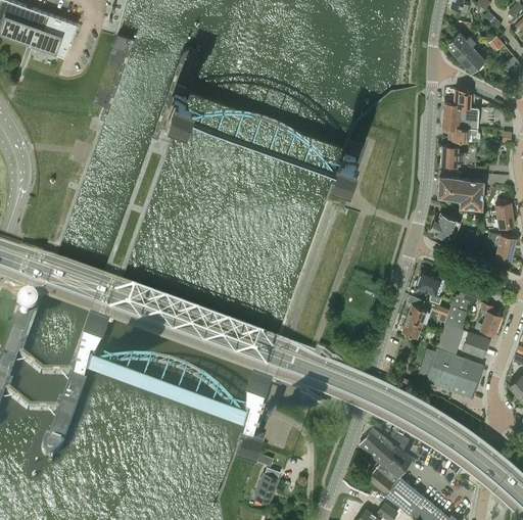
[(0,0),(0,35),(65,59),(78,26),(5,0),(0,0)]
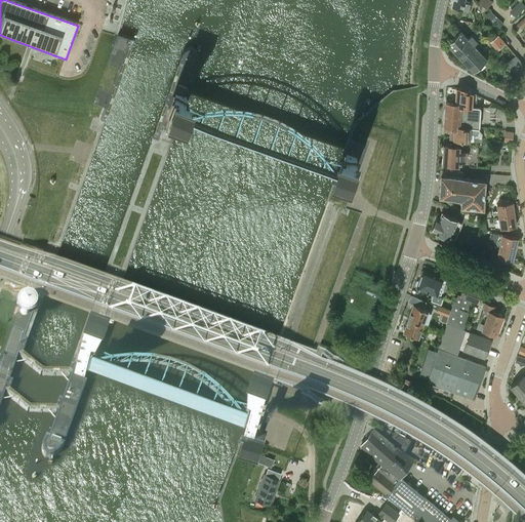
[(465,4),(465,0),(453,0),(451,9),(462,12),(462,11),(468,13),(470,5),(465,4)]
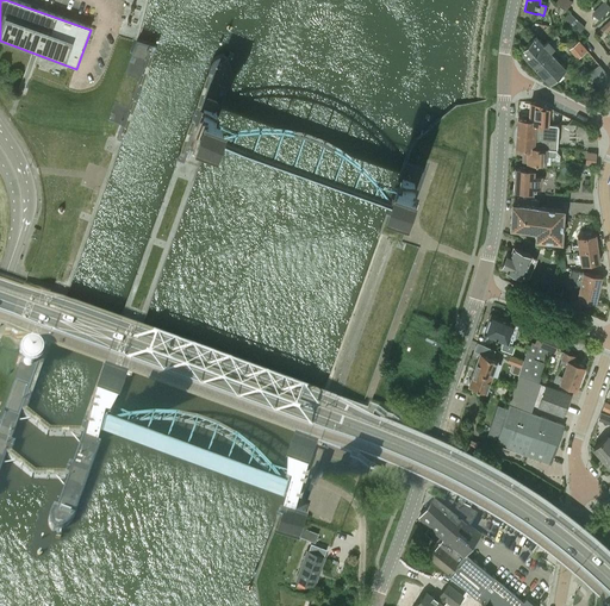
[(566,13),(572,5),(565,0),(559,0),(555,6),(566,13)]
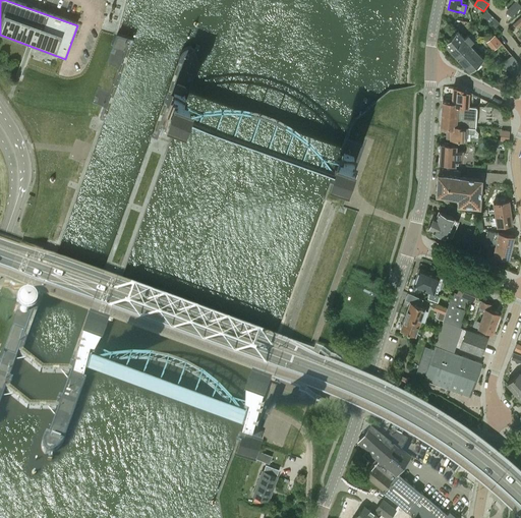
[(513,18),(520,9),(520,6),(516,2),(506,12),(513,18)]
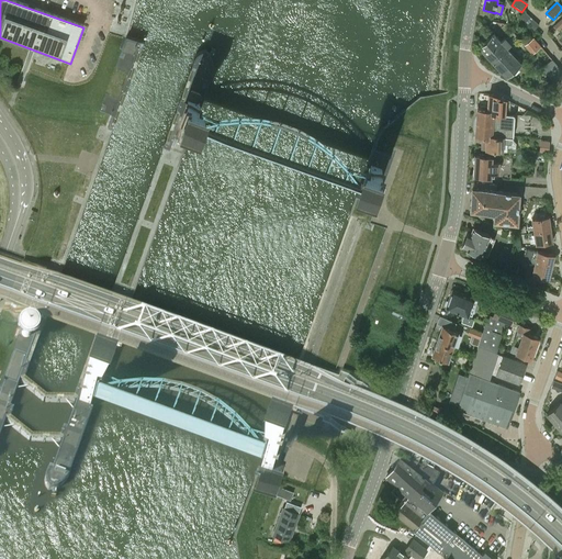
[(535,33),(539,28),(524,13),(519,19),(535,33)]
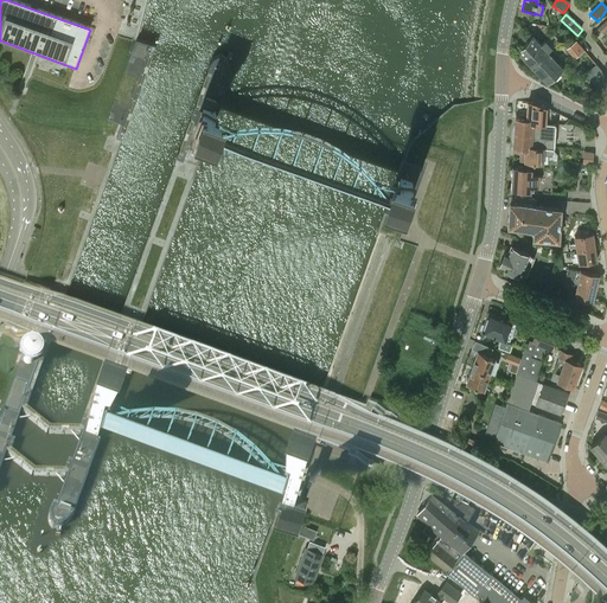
[(542,49),(535,43),(532,39),(517,56),(547,87),(563,70),(548,55),(551,51),(545,44),(542,49)]
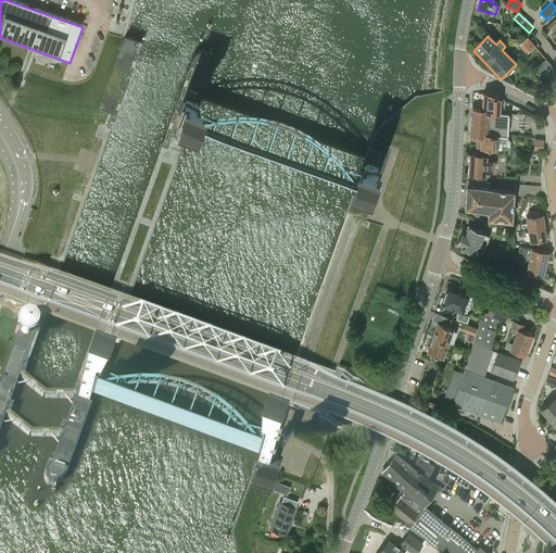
[(534,48),(529,40),(528,40),(519,48),(519,49),(515,52),(520,59),(523,57),(525,58),(534,48)]
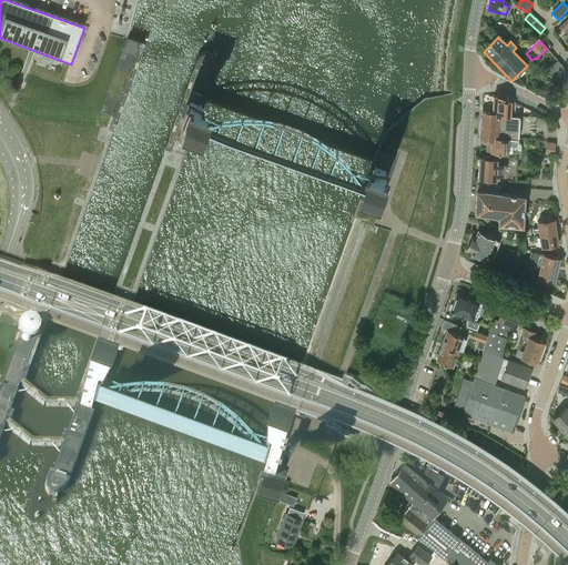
[(564,91),(567,87),(567,74),(558,62),(547,71),(564,91)]
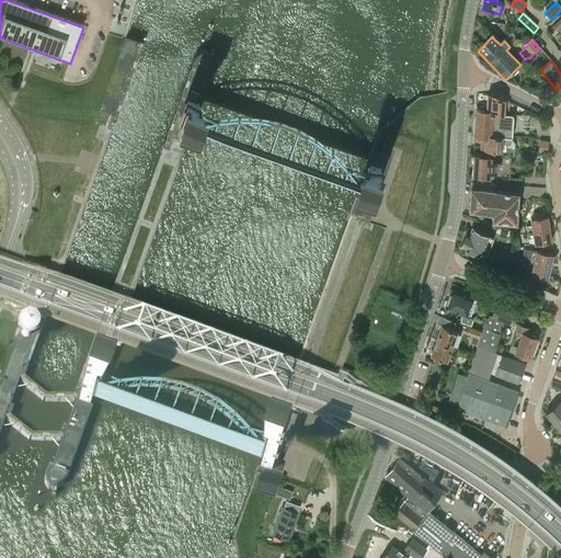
[(505,102),(496,98),(488,97),(487,113),(492,113),(492,115),(504,116),(505,102)]
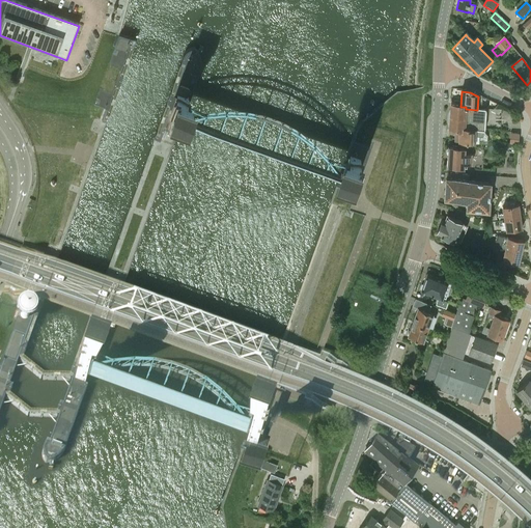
[(180,119),(187,101),(176,98),(170,115),(180,119)]
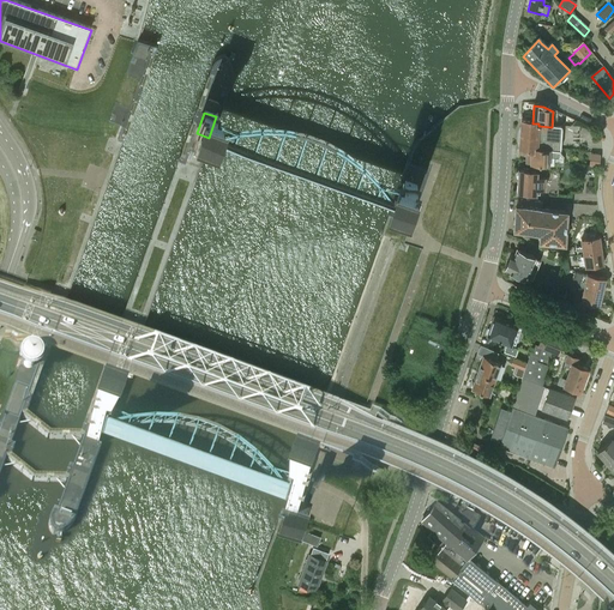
[(539,124),(533,124),(521,122),(519,153),(527,153),(531,153),(537,153),(537,151),(560,152),(563,127),(552,127),(539,126),(539,124)]
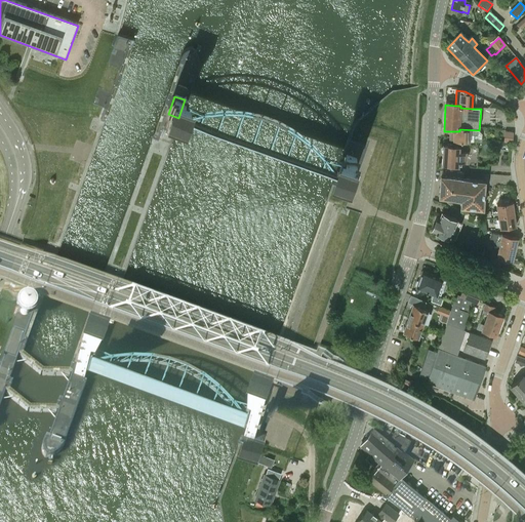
[(450,131),(449,142),(453,142),(470,143),(481,144),(482,136),(479,133),(479,130),(459,129),(459,131),(454,131),(450,131)]
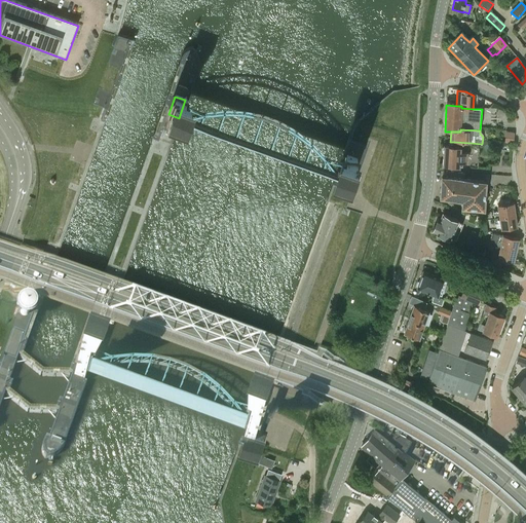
[(505,134),(504,145),(513,146),(514,134),(505,134)]
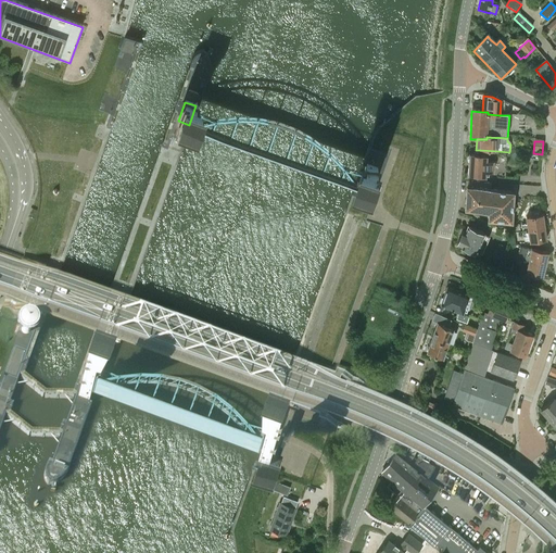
[(487,162),(487,158),(469,156),(467,185),(484,186),(485,174),(493,174),(494,163),(487,162)]
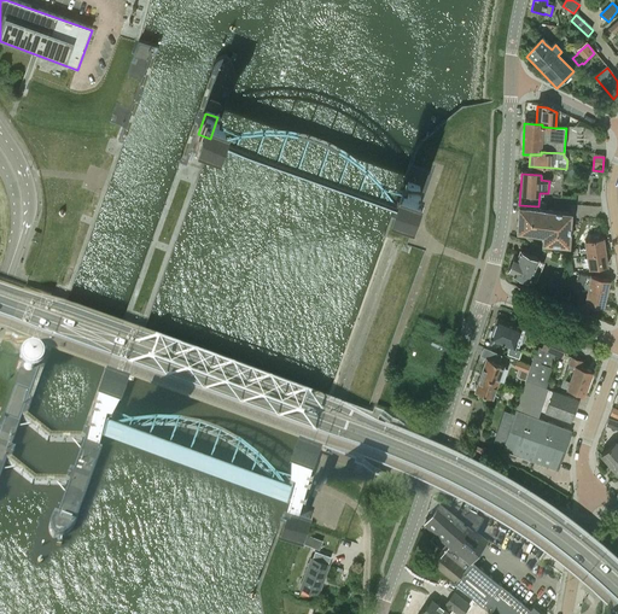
[(413,209),(420,188),(408,183),(401,205),(413,209)]
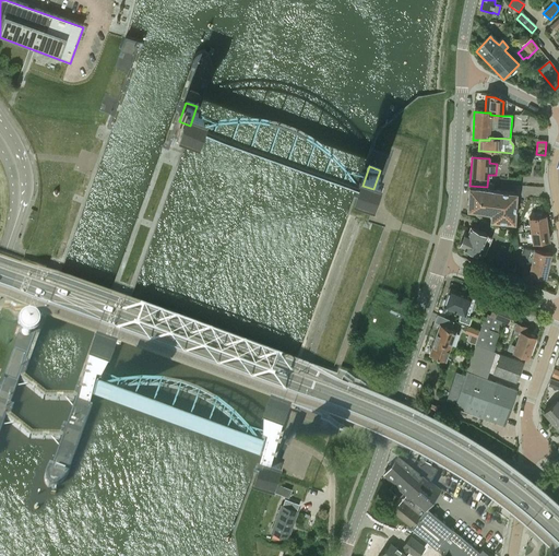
[(494,187),(487,187),(470,186),(468,214),(491,215),(491,223),(514,224),(516,194),(494,193),(494,187)]
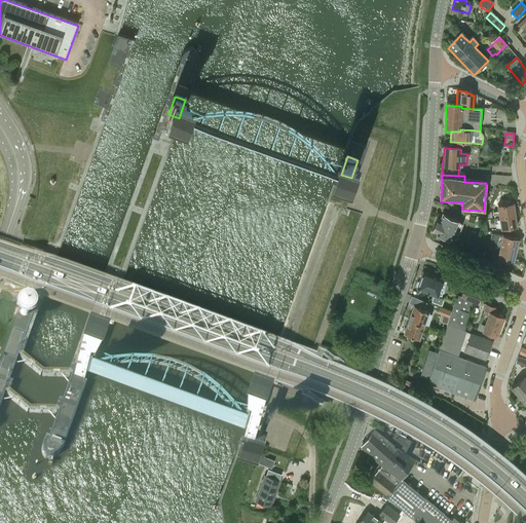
[(494,220),(515,217),(514,206),(497,208),(498,214),(493,214),(494,220)]
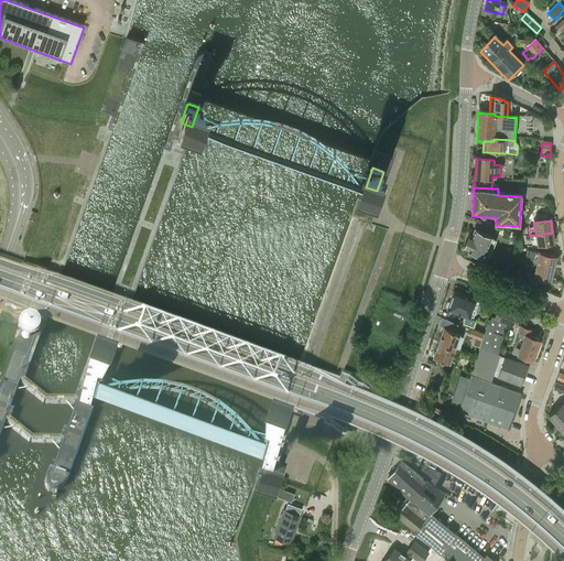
[(483,225),(479,230),(489,234),(491,228),(483,225)]
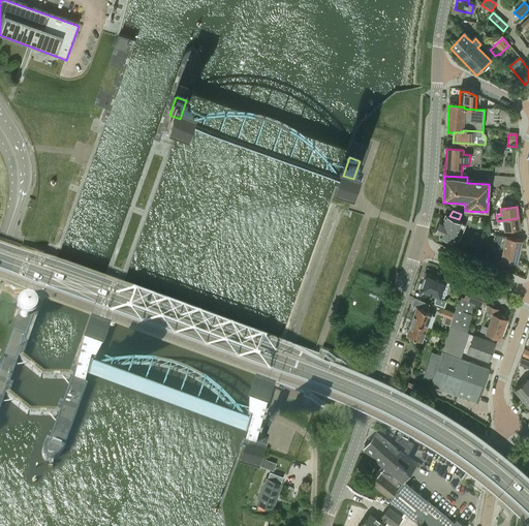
[(453,242),(461,223),(445,217),(443,223),(440,222),(435,235),(445,239),(445,241),(449,243),(452,242),(453,242)]
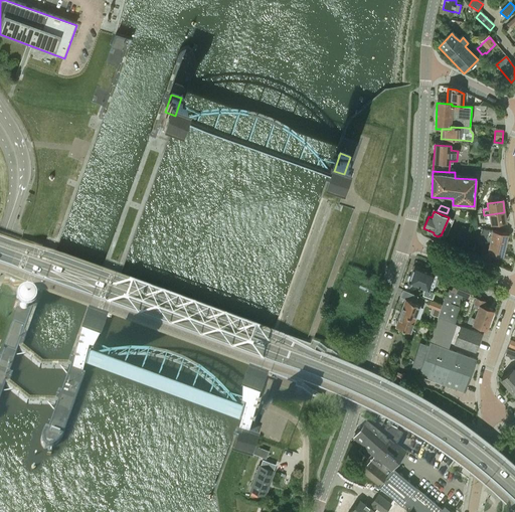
[(502,224),(506,224),(504,212),(484,215),(485,221),(490,221),(491,226),(496,225),(502,224)]
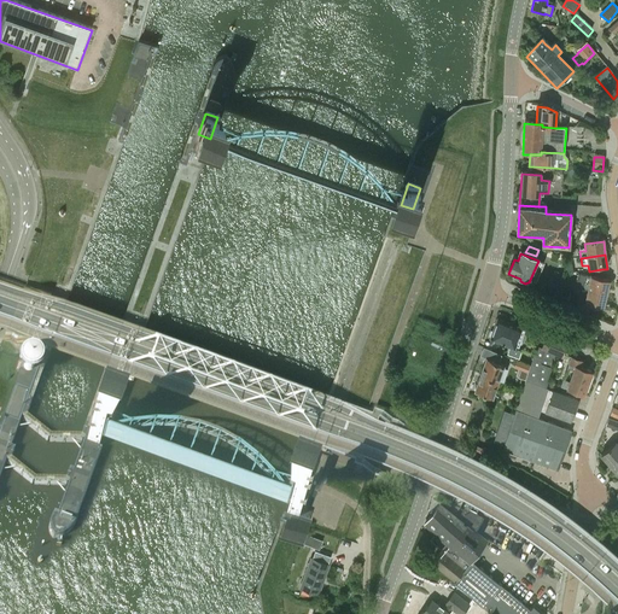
[(565,267),(567,261),(559,257),(557,264),(565,267)]
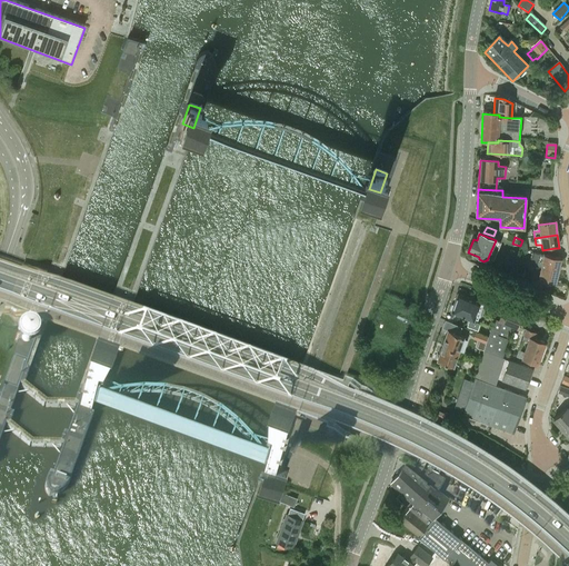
[(556,286),(561,261),(532,255),(529,267),(541,270),(538,283),(556,286)]
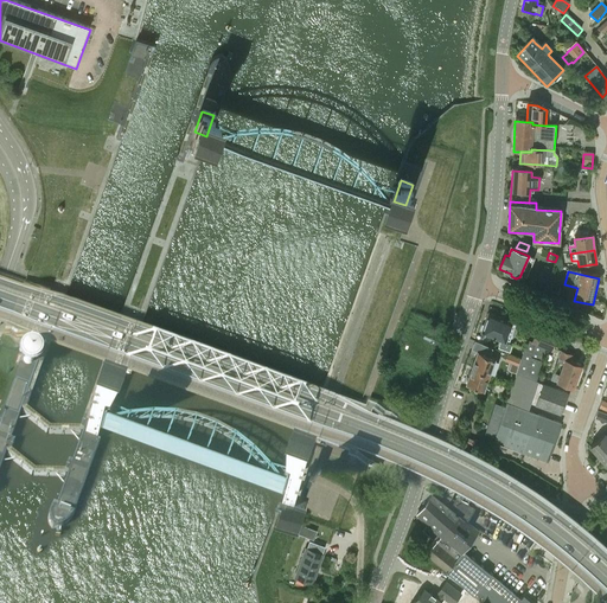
[(505,344),(512,325),(489,316),(481,335),(505,344)]
